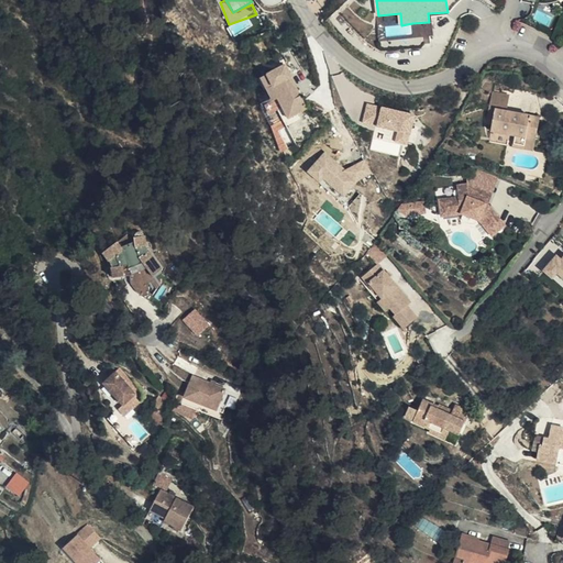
[(429,22),(412,23),(414,37),(415,40),(431,39),(429,22)]
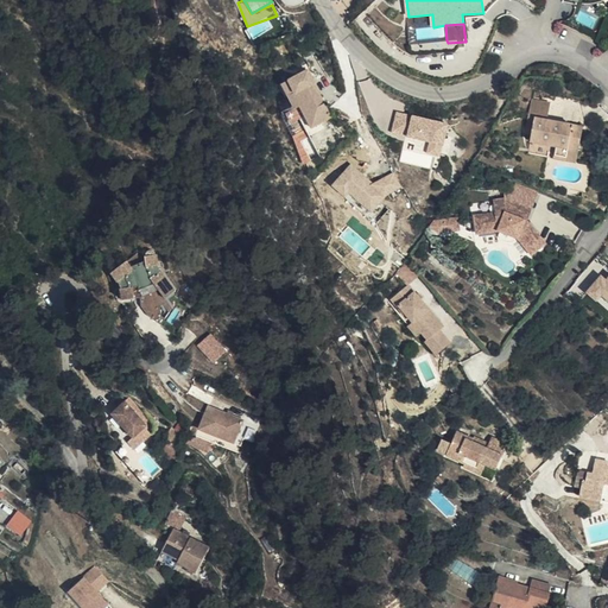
[(314,84),(306,71),(280,84),(305,132),(331,119),(324,105),(321,107),(310,87),(314,84)]
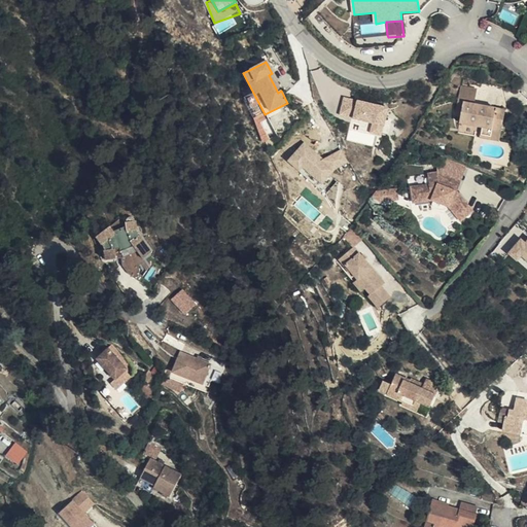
[(281,91),(272,73),(269,75),(278,93),(281,91)]
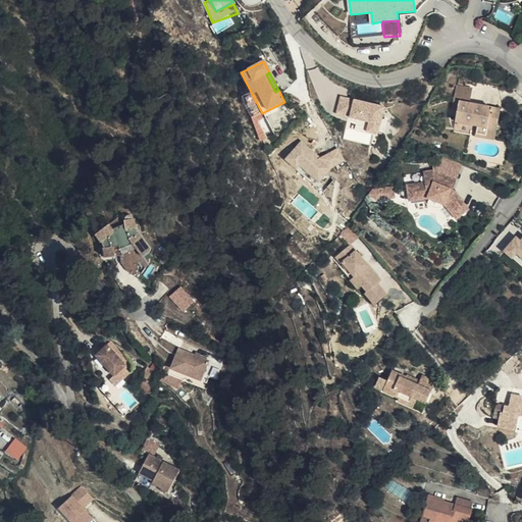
[(456,122),(478,126),(497,131),(501,109),(469,103),(472,90),(456,86),(452,111),(458,112),(456,122)]
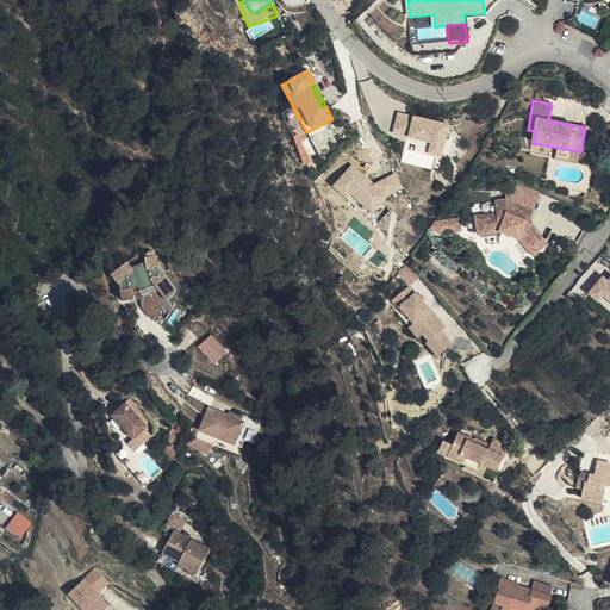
[(430,151),(446,155),(450,120),(398,112),(394,134),(431,141),(430,151)]
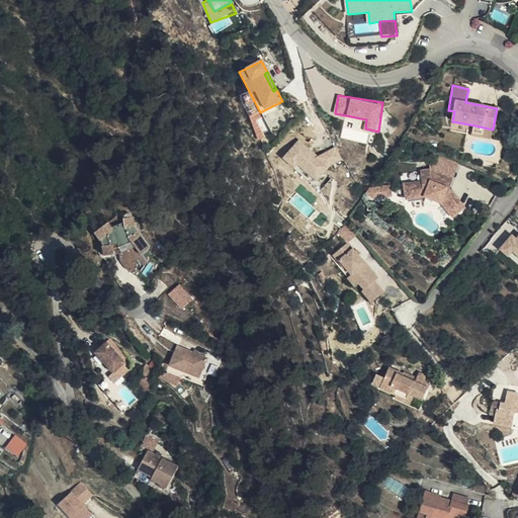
[(493,130),(475,125),(472,135),(492,139),(493,130)]
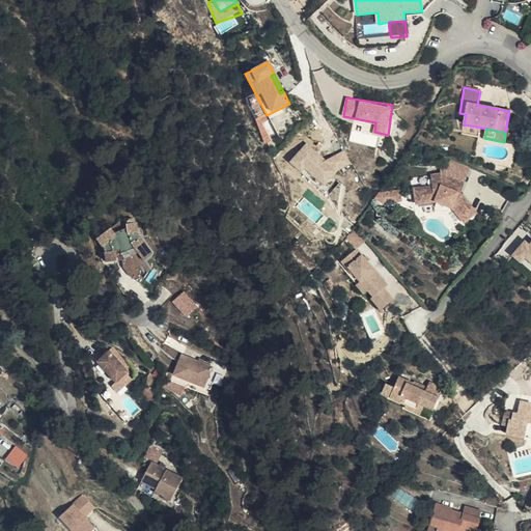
[(341,148),(330,161),(307,141),(291,161),(325,189),(352,158),(341,148)]
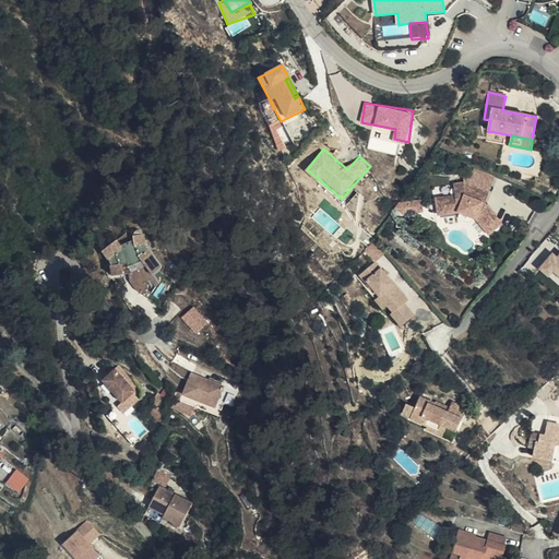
[(460,212),(462,213),(474,216),(477,217),(489,233),(502,223),(485,202),(488,192),(463,183),(453,185),(454,195),(436,199),(439,214),(460,212)]
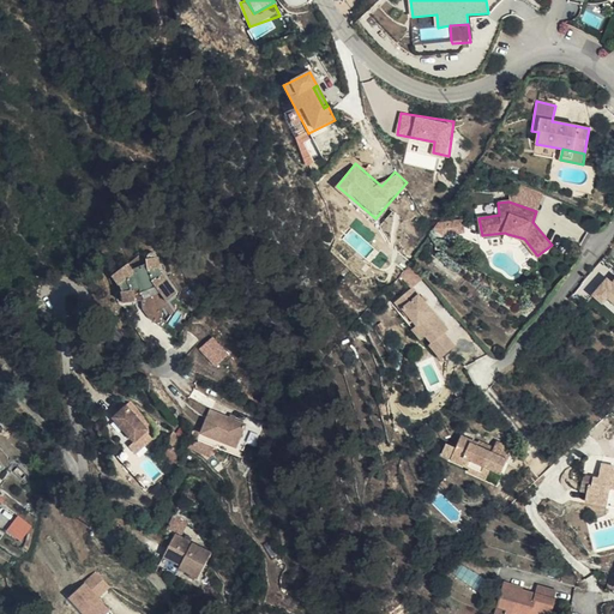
[(443,222),(441,223),(437,230),(443,235),(467,232),(465,217),(443,222)]
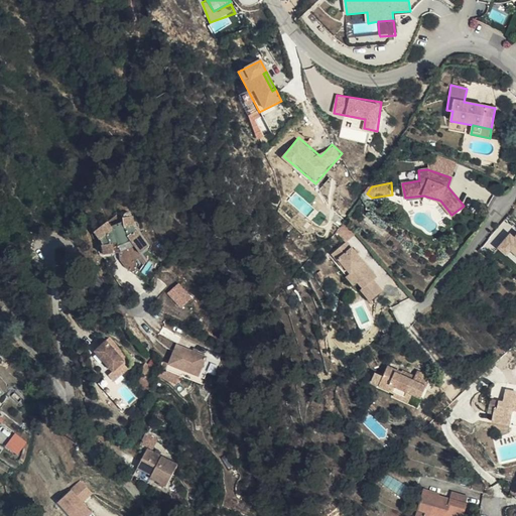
[(437,200),(426,197),(424,202),(425,205),(428,207),(430,208),(433,208),(435,206),(437,200)]
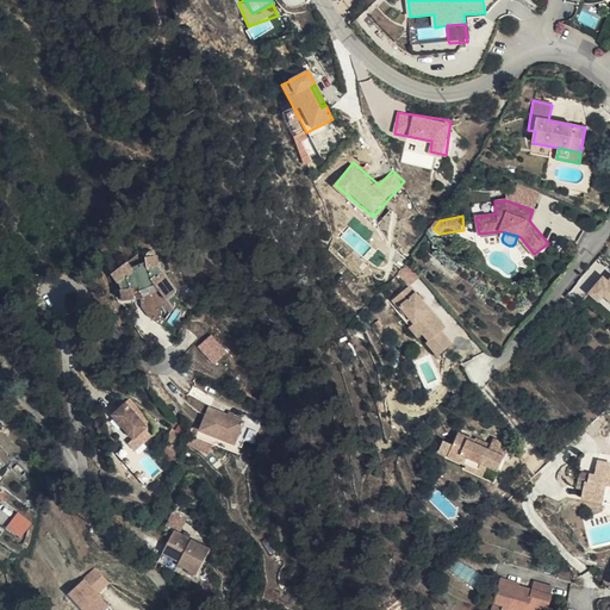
[(144,257),(144,260),(145,265),(134,271),(131,267),(126,261),(111,273),(113,275),(118,282),(119,287),(122,302),(135,299),(132,288),(138,287),(139,291),(154,284),(166,299),(175,292),(159,271),(159,266),(157,255),(153,251),(149,251),(147,251),(144,255),(144,257)]
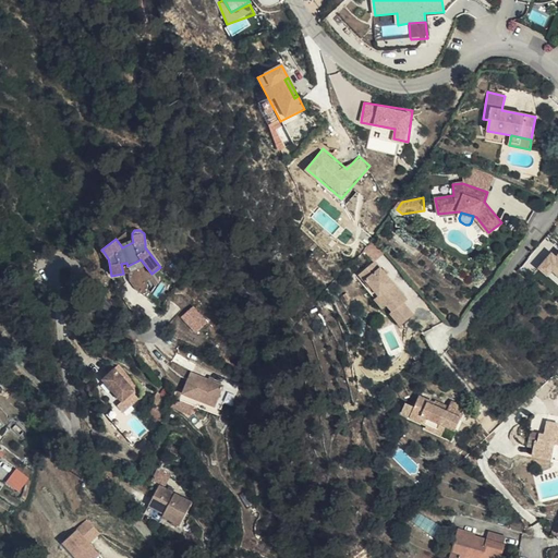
[(133,242),(132,238),(120,244),(122,247),(133,242)]
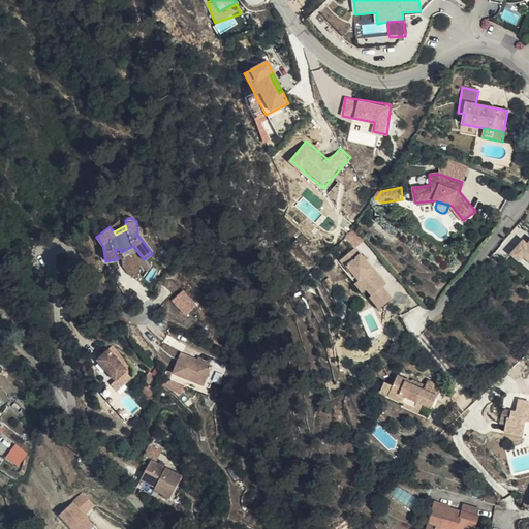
[(512,254),(528,268),(528,235),(512,254)]
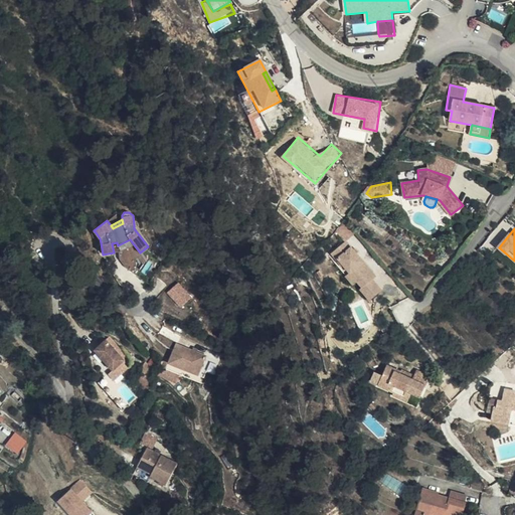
[(332,253),(339,262),(340,260),(353,274),(357,270),(363,277),(357,282),(362,287),(359,289),(370,300),(381,290),(372,279),(376,276),(346,240),(332,253)]
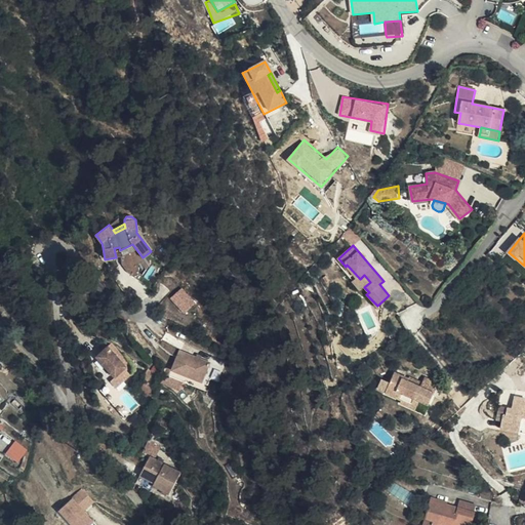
[(347,265),(346,267),(341,270),(361,290),(364,287),(370,282),(364,275),(360,279),(347,265)]
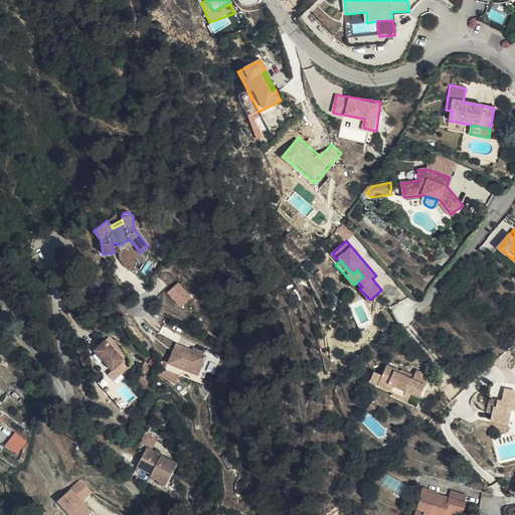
[(168,291),(181,307),(193,297),(180,281),(168,291)]
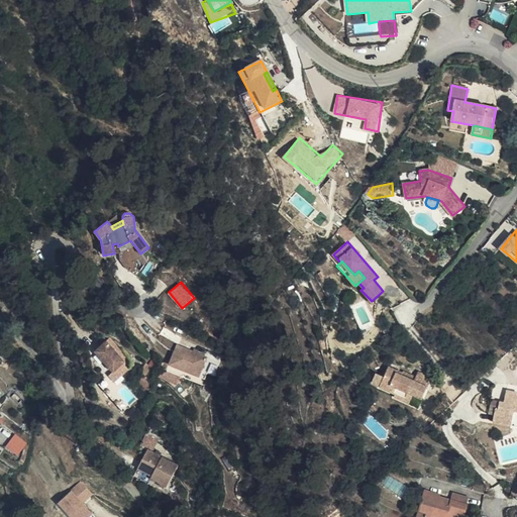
[(14,328),(24,323),(15,306),(5,311),(14,328)]
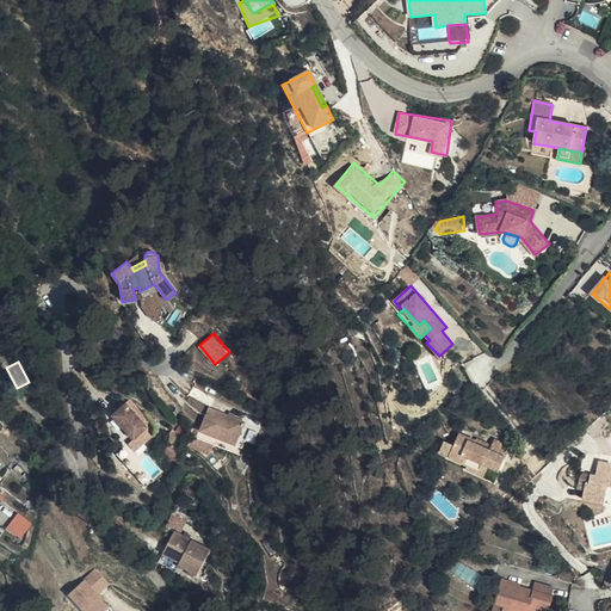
[(135,438),(148,426),(128,401),(113,413),(135,438)]
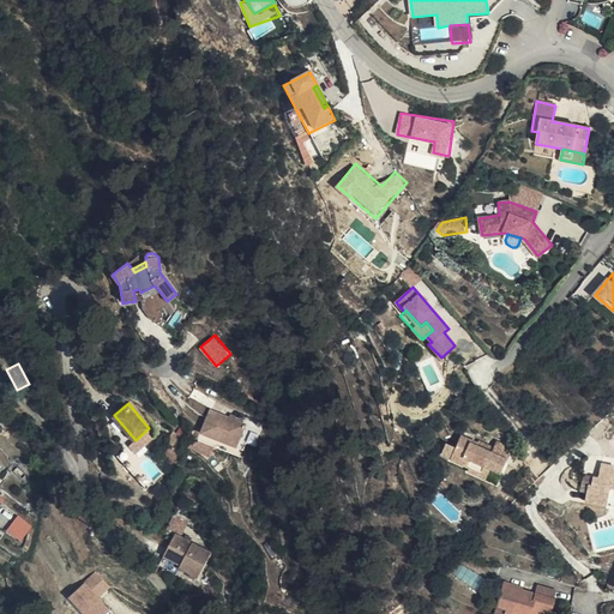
[(205,435),(240,450),(245,439),(250,426),(215,413),(205,435)]
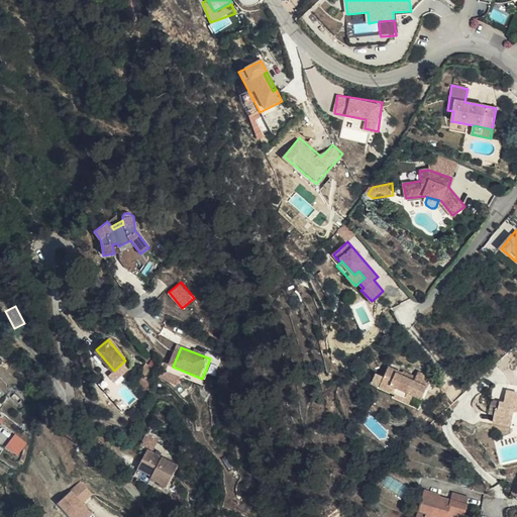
[(114,371),(112,372),(118,378),(131,367),(125,360),(114,371)]
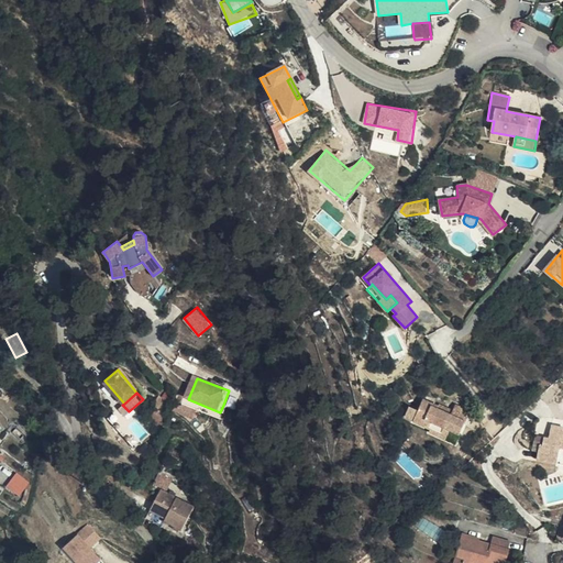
[(455,406),(453,411),(451,416),(439,411),(440,407),(423,400),(415,422),(431,429),(429,433),(445,440),(450,430),(460,434),(471,412),(455,406)]
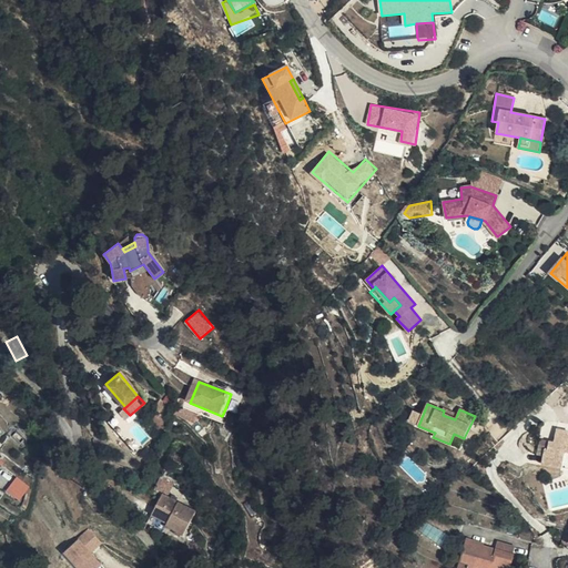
[(226,406),(222,416),(227,418),(233,408),(226,406)]
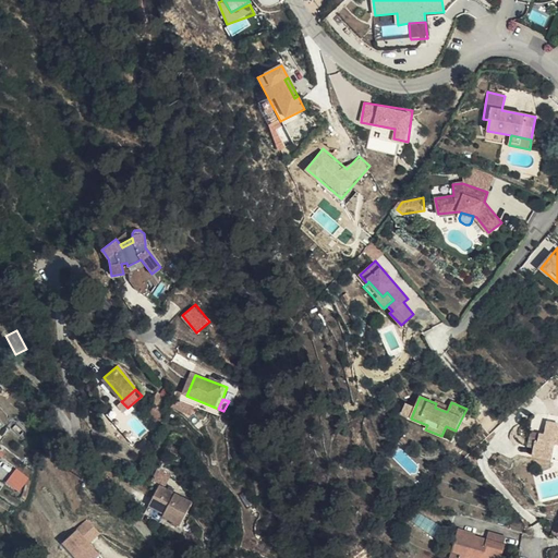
[(128,408),(121,401),(110,410),(135,441),(141,437),(129,422),(134,416),(128,408)]
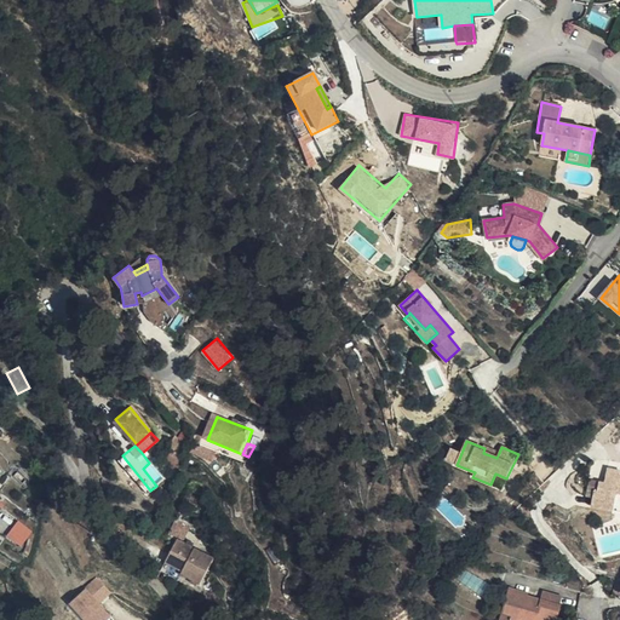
[(497,458),(499,453),(486,447),(484,448),(483,453),(497,458)]
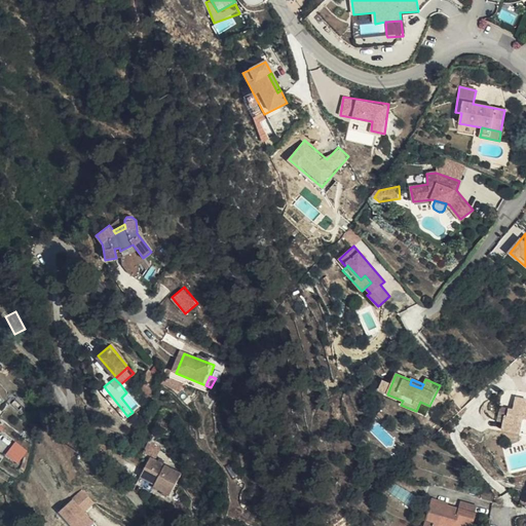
[(513,410),(509,409),(506,417),(503,416),(502,423),(501,430),(519,434),(522,419),(525,420),(525,403),(525,400),(515,398),(513,410)]
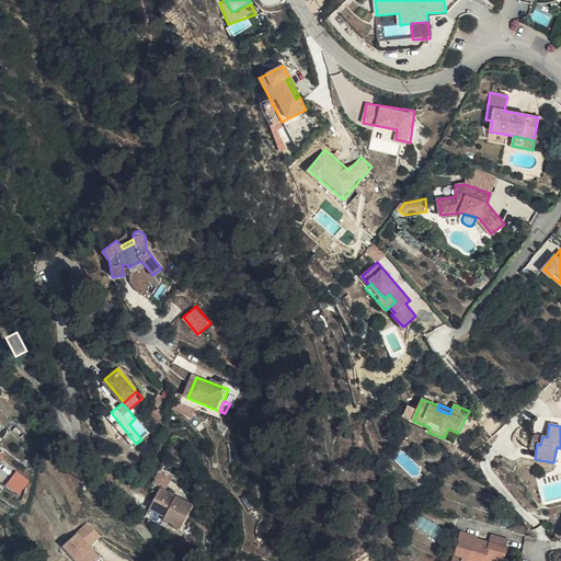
[(540,445),(542,436),(533,434),(529,450),(536,451),(537,444),(540,445)]
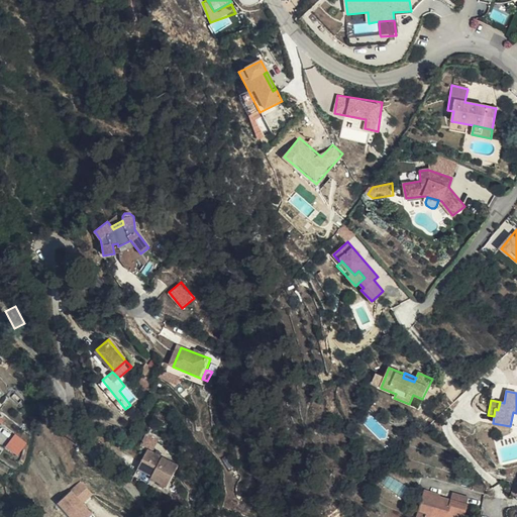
[(160,437),(148,432),(147,434),(143,443),(153,448),(160,437)]
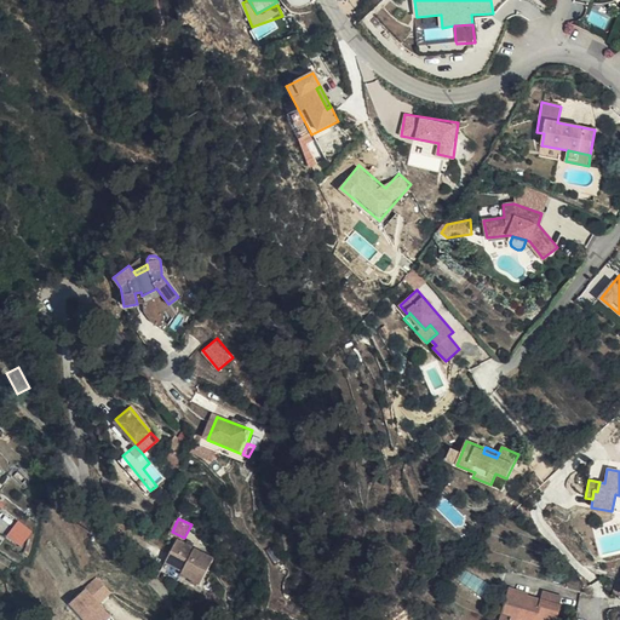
[(184,570),(182,574),(201,584),(214,558),(177,539),(166,561),(184,570)]
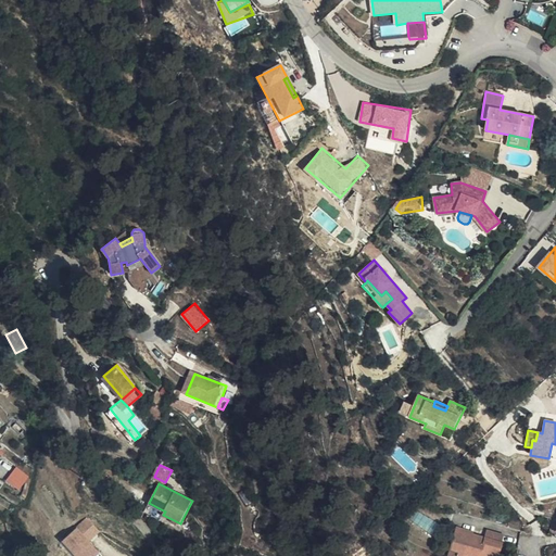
[(161,520),(163,515),(165,512),(149,503),(144,513),(161,520)]
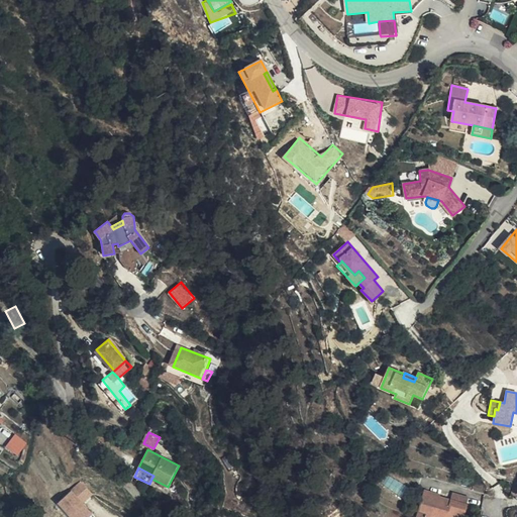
[(93,494),(82,482),(57,502),(70,516),(87,516),(91,514),(82,503),(93,494)]
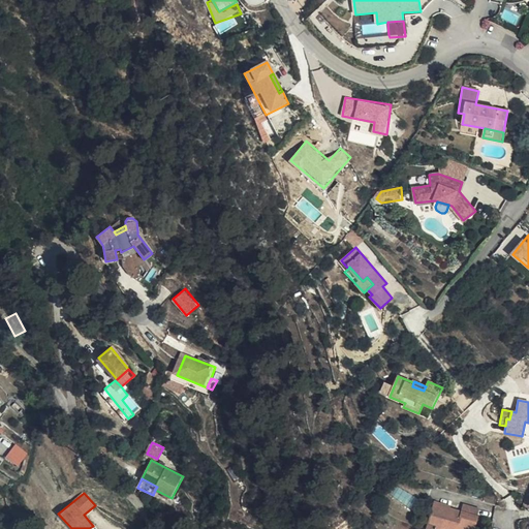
[(434,502),(428,524),(437,527),(436,528),(475,528),(479,516),(477,516),(462,511),(452,508),(452,506),(434,502)]
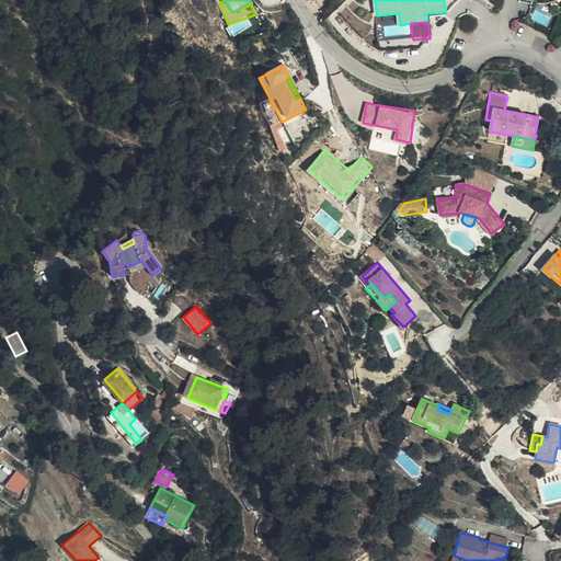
[(491,535),(490,542),(506,547),(508,540),(491,535)]
